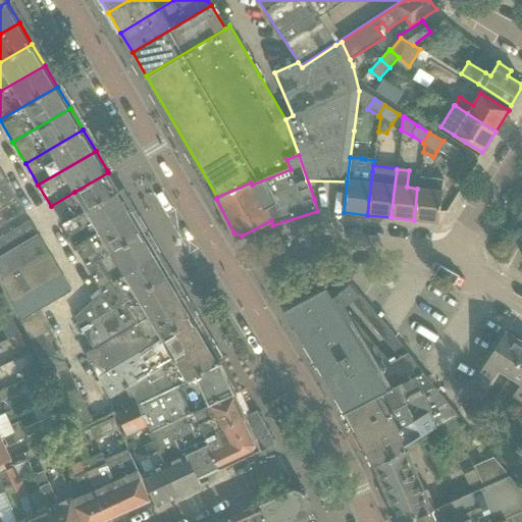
[(108,172),(74,192),(77,197),(85,208),(86,210),(87,211),(119,192),(117,189),(111,176),(108,172)]
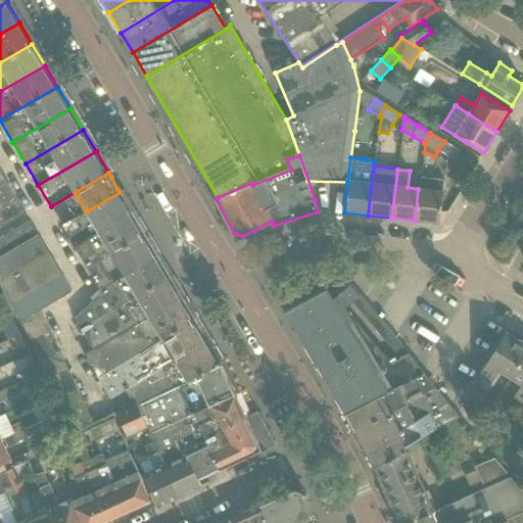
[(418,189),(415,221),(438,224),(442,191),(441,191),(442,179),(419,177),(418,189)]
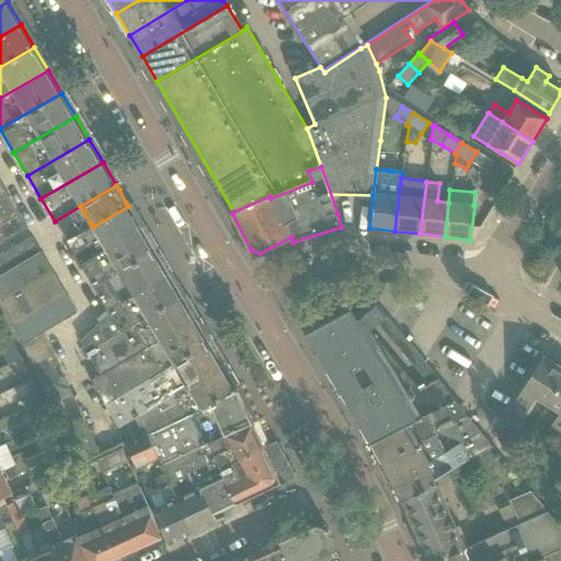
[(0,222),(16,213),(4,193),(0,195),(0,222)]
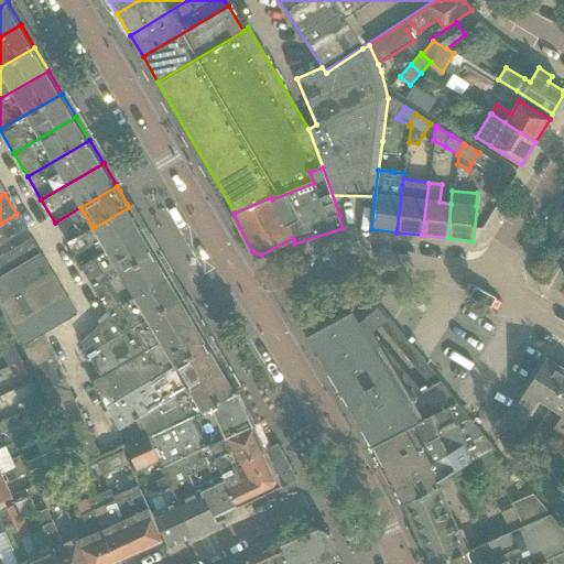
[(93,227),(67,242),(80,266),(142,229),(129,207),(94,228),(93,227)]
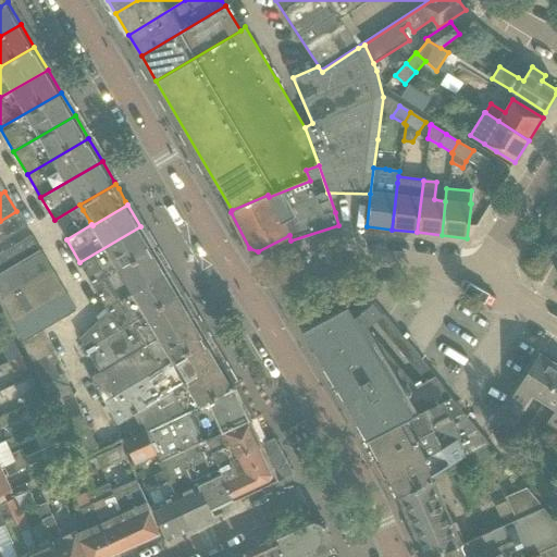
[(16,211),(9,215),(17,231),(25,226),(16,211)]
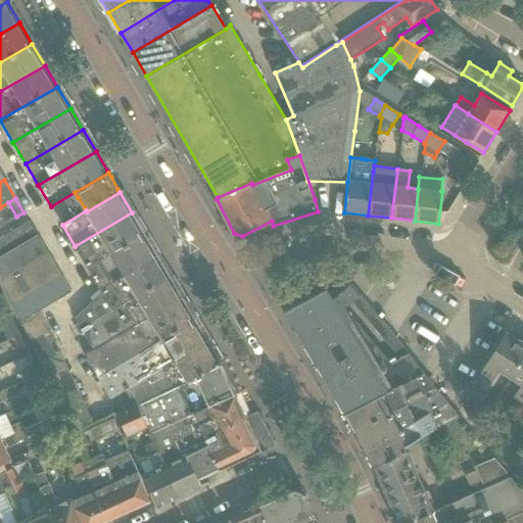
[(8,202),(0,207),(9,222),(16,217),(8,202)]
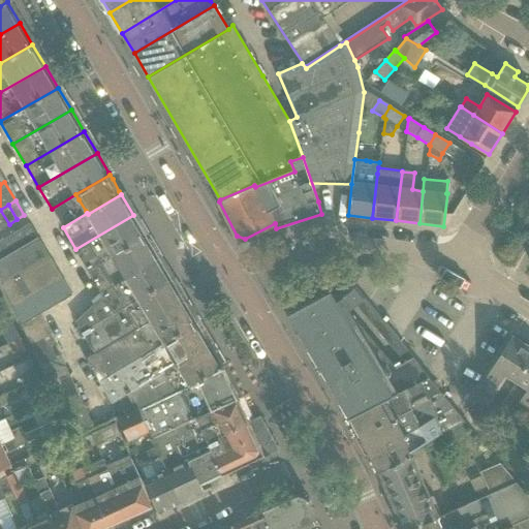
[(0,210),(0,226),(1,228),(9,224),(0,210)]
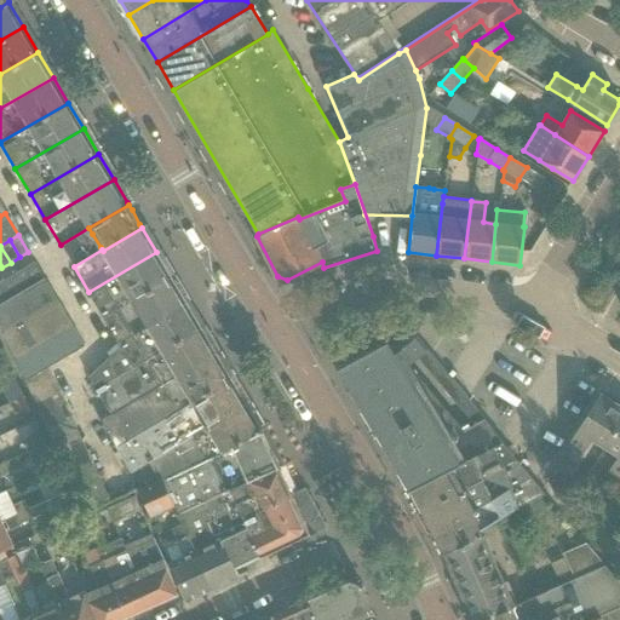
[(89,292),(104,317),(172,279),(156,252),(89,292)]
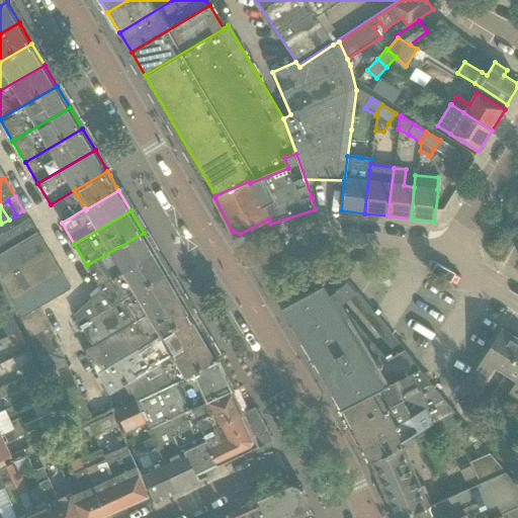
[(29,219),(0,235),(0,251),(36,230),(29,219)]
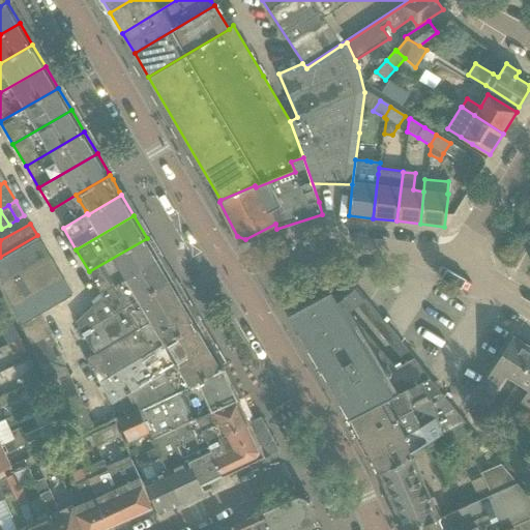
[(0,257),(0,277),(3,285),(49,258),(52,264),(53,263),(37,235),(0,257)]
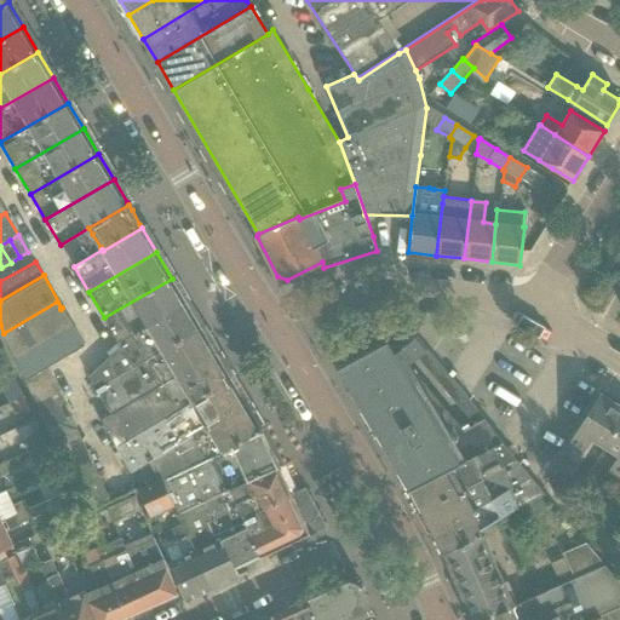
[(104,317),(119,343),(187,303),(172,279),(104,317)]
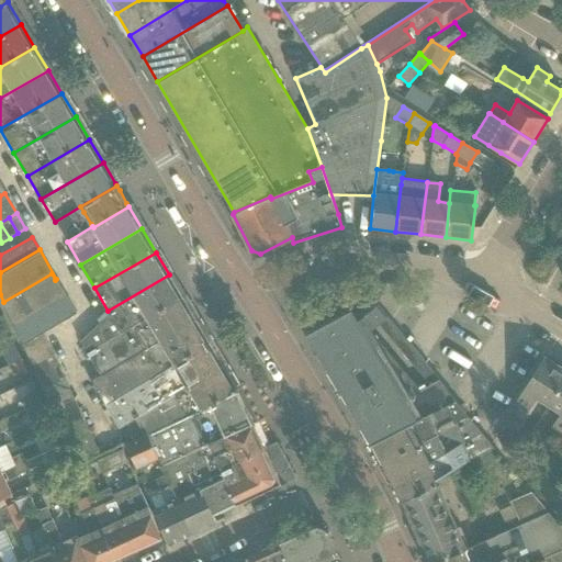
[(3,302),(13,323),(63,293),(69,303),(70,302),(56,279),(55,280),(52,273),(3,302)]
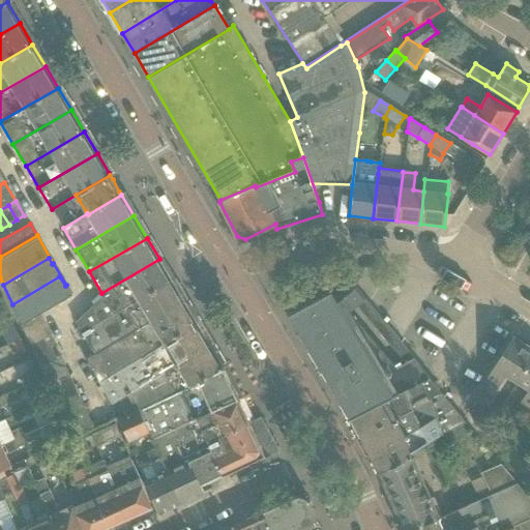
[(76,322),(82,333),(172,281),(159,259),(101,293),(104,296),(76,322)]
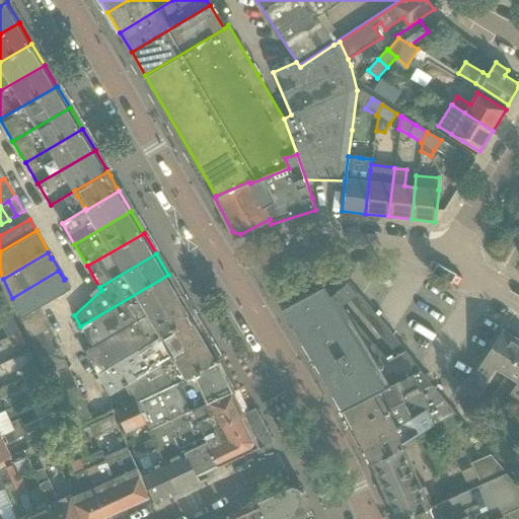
[(58,271),(12,298),(21,316),(70,288),(65,279),(64,280),(58,271)]
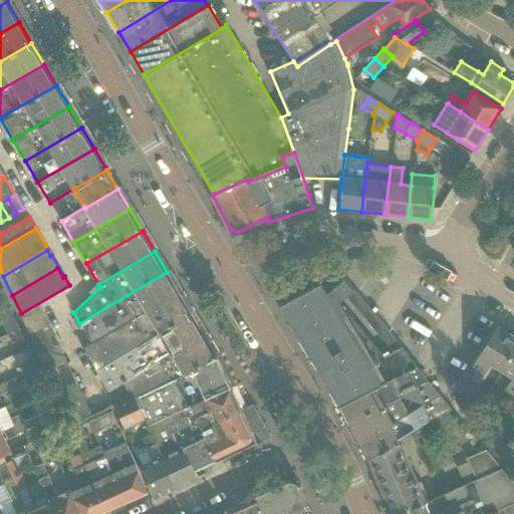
[(79,323),(91,344),(179,293),(167,272),(79,323)]
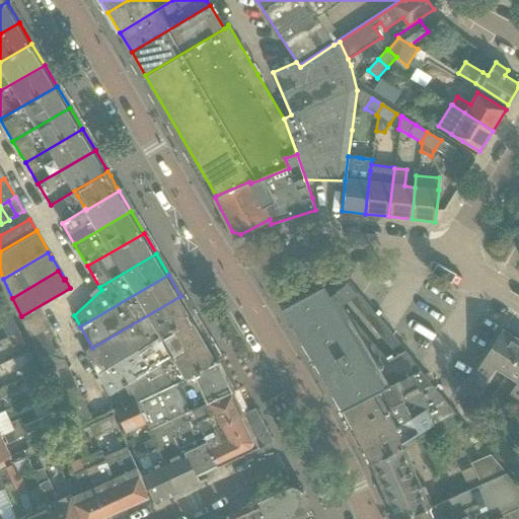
[(335,281),(334,282),(332,282),(348,299),(349,299),(396,356),(388,361),(332,294),(330,295),(324,286),(283,308),(343,408),(370,396),(420,370),(404,350),(348,281),(335,281)]
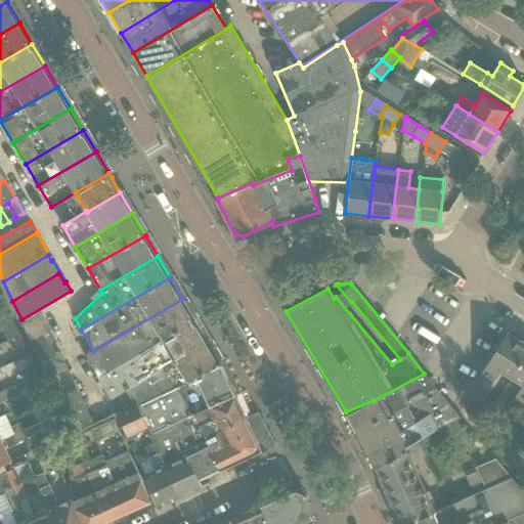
[(85,355),(98,378),(195,320),(182,299),(93,351),(85,355)]
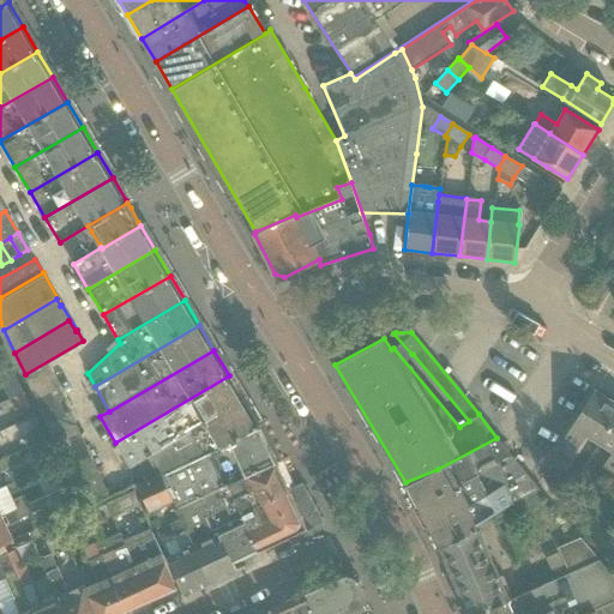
[(32,390),(58,378),(50,363),(26,378),(32,390)]
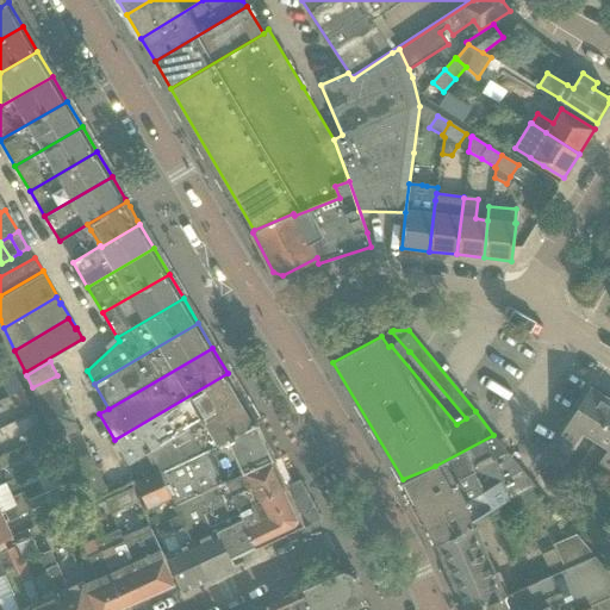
[(0,374),(0,375),(10,397),(14,394),(23,391),(13,368),(0,374)]
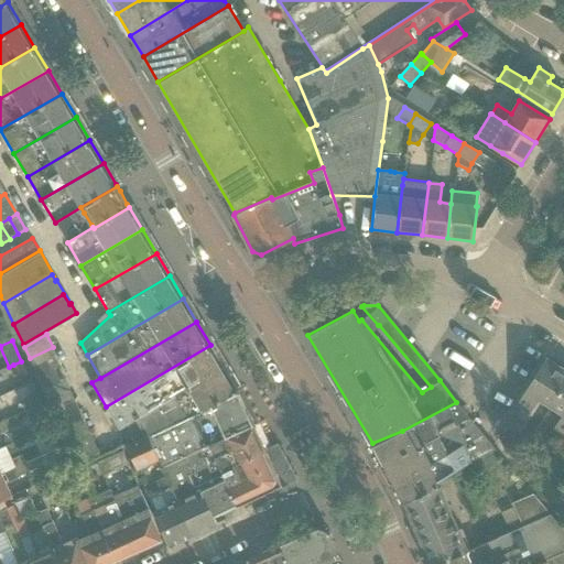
[(120,431),(137,420),(224,368),(210,345),(106,407),(120,431)]
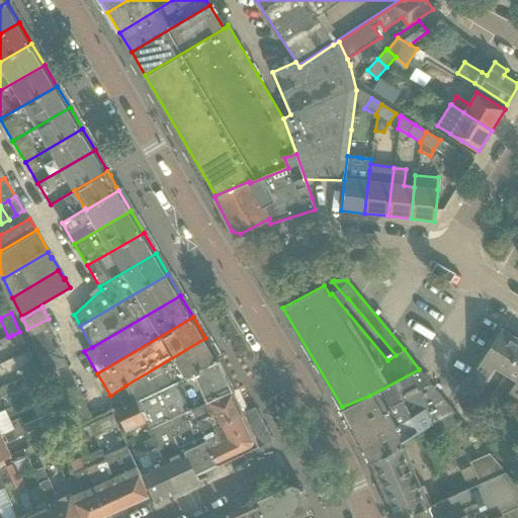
[(32,339),(53,329),(49,319),(27,329),(32,339)]
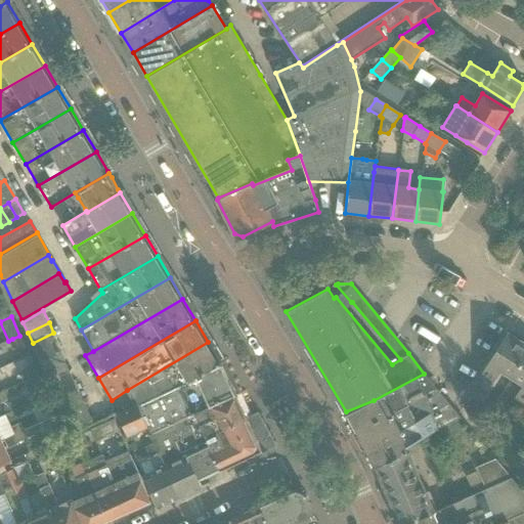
[(33,343),(38,353),(58,343),(53,333),(33,343)]
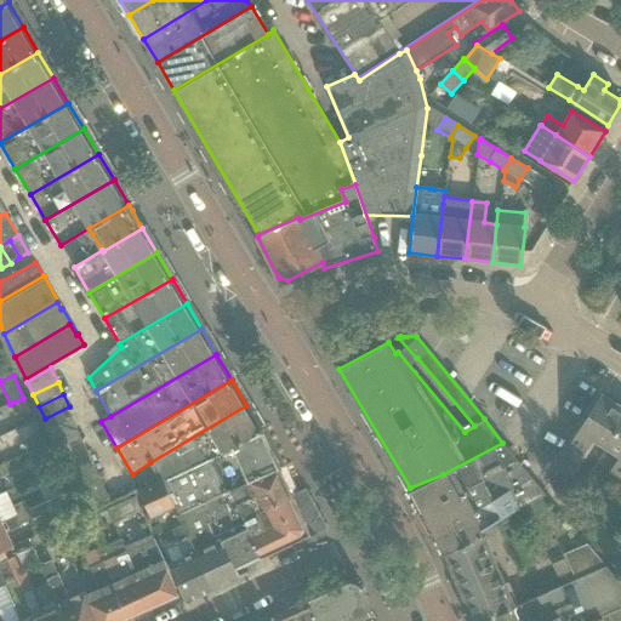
[(593,437),(608,446),(620,423),(620,408),(602,397),(571,445),(584,453),(593,437)]
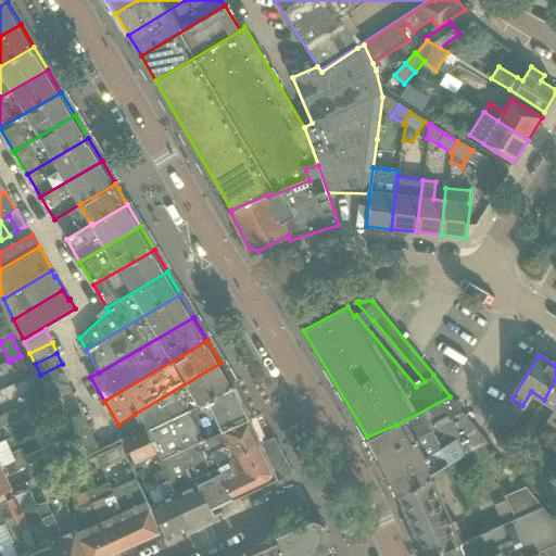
[(21,356),(13,359),(19,370),(26,366),(21,356)]
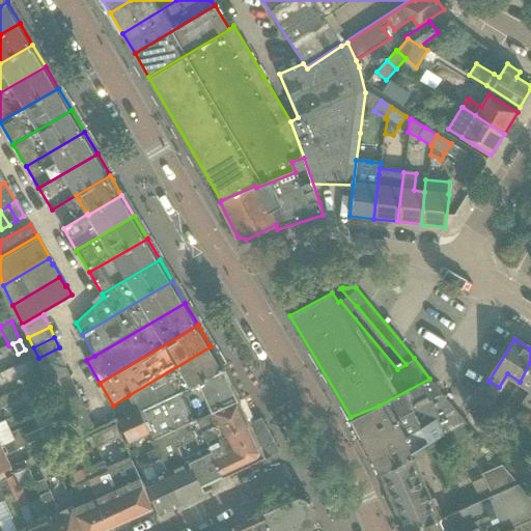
[(211,346),(129,395),(135,406),(137,410),(138,410),(140,408),(151,403),(224,370),(223,368),(223,366),(211,346)]
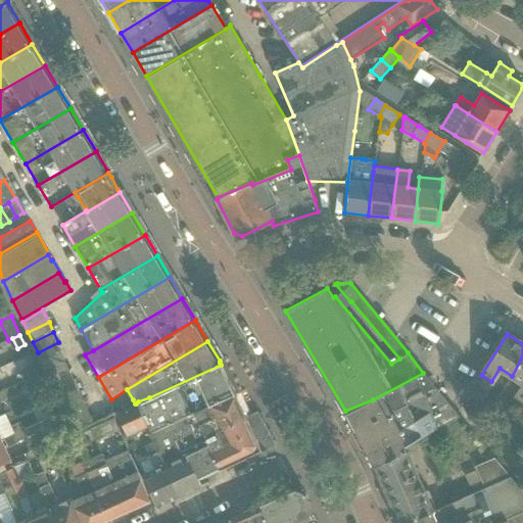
[(42,362),(63,352),(58,342),(38,352),(42,362)]
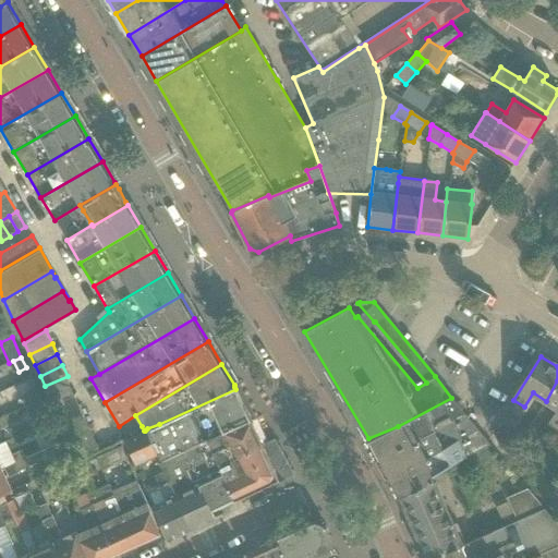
[(51,398),(73,388),(68,376),(45,386),(51,398)]
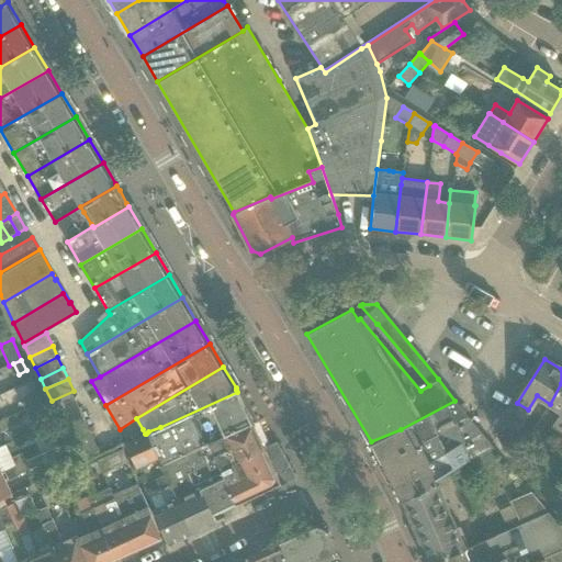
[(561,413),(553,427),(561,431),(561,383),(550,404),(561,411),(561,413)]
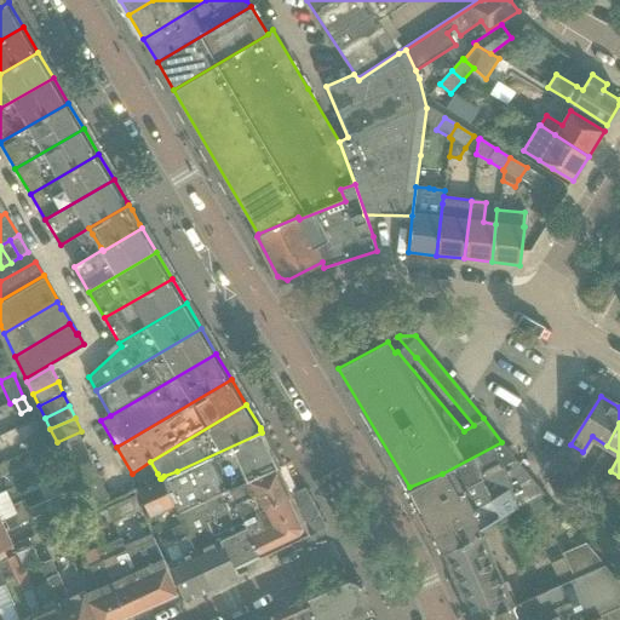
[(32,435),(29,442),(33,449),(45,445),(39,431),(32,435)]
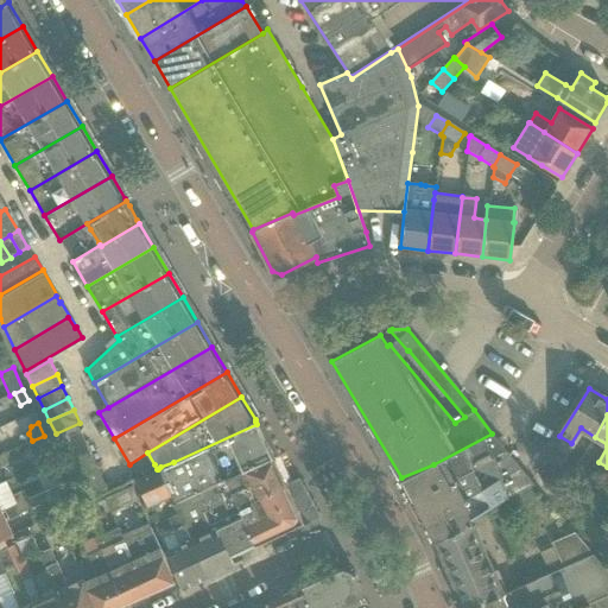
[(67,458),(90,448),(80,423),(56,434),(67,458)]
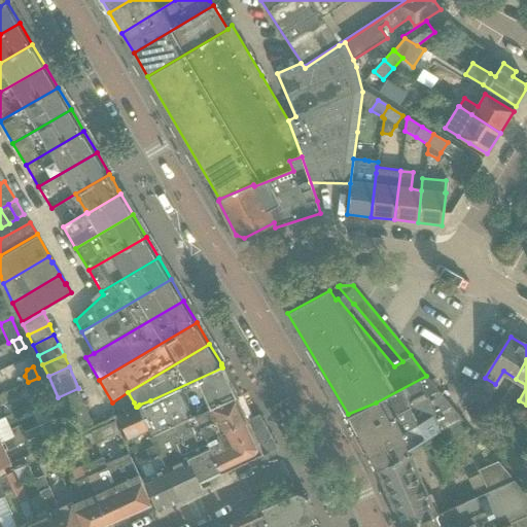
[(137,407),(136,407),(137,408),(138,407),(149,429),(152,437),(166,431),(177,426),(187,421),(237,397),(222,367),(150,400),(139,406),(137,407)]
